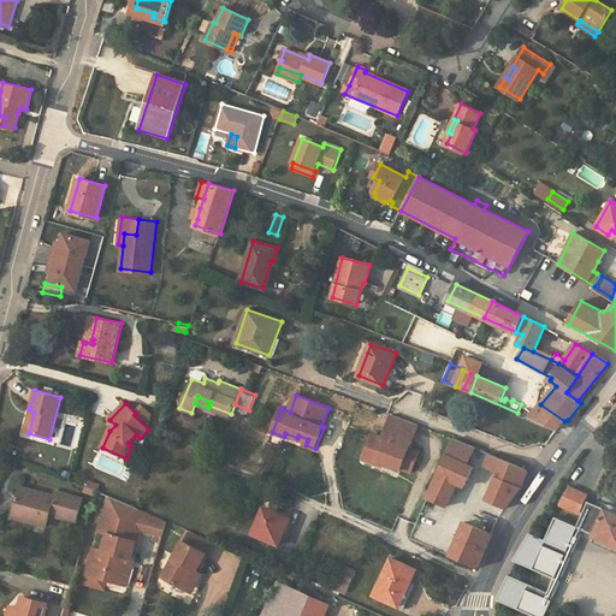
[(564,421),(540,404),(529,418),(557,430),(564,421)]
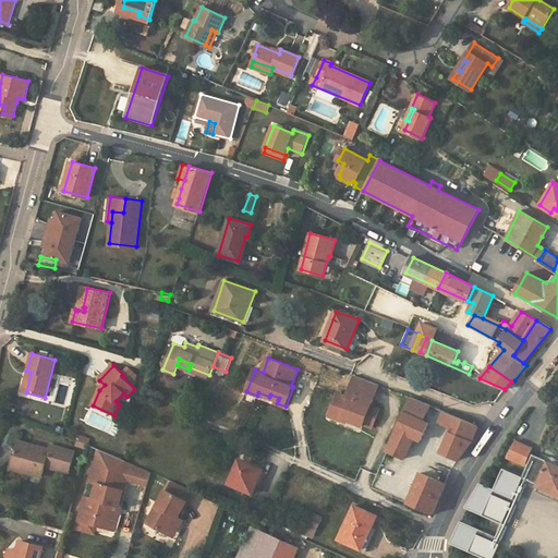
[(207,378),(209,375),(190,367),(189,370),(207,378)]
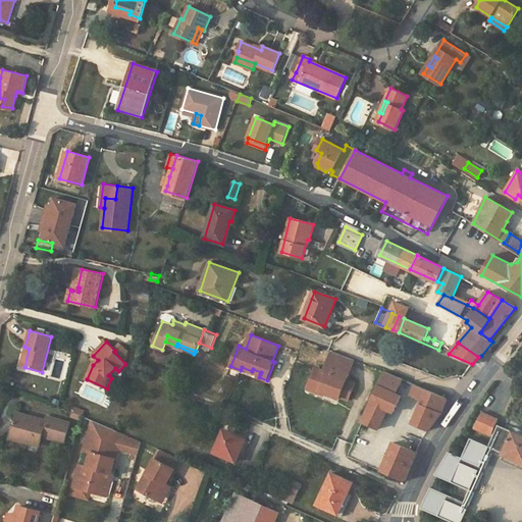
[(24,367),(29,349),(24,347),(20,365),(24,367)]
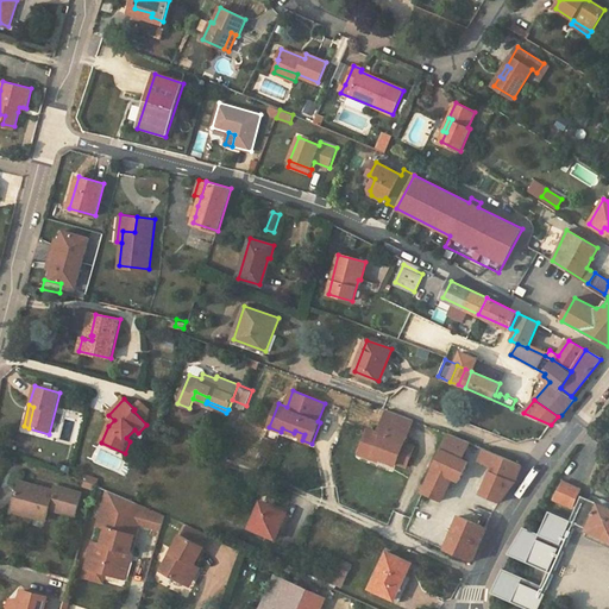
[(414,421),(388,410),(380,433),(369,429),(364,441),(368,443),(364,452),(381,459),(397,465),(399,464),(408,468),(415,447),(406,444),(414,421)]
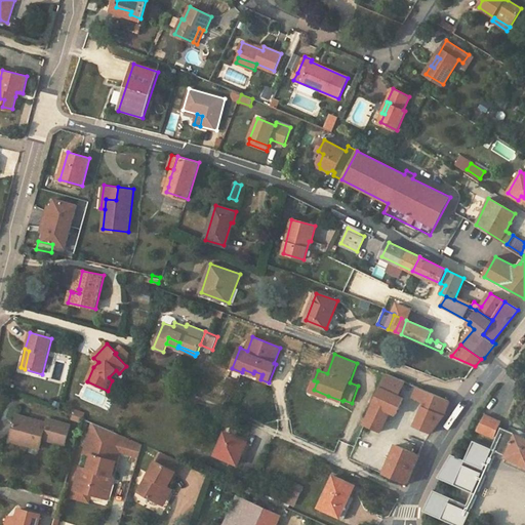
[(388,375),(382,387),(399,394),(405,381),(388,375)]
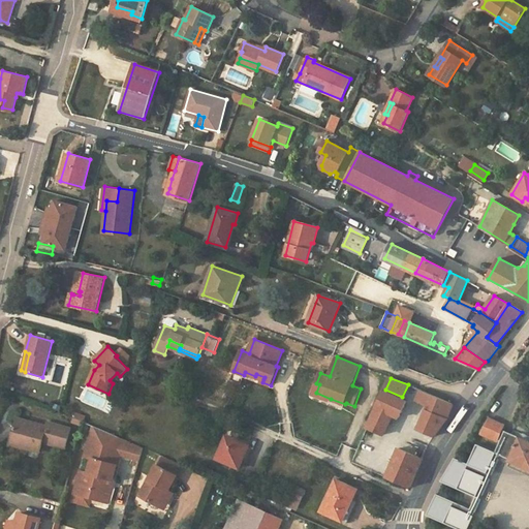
[(316,393),(319,384),(316,383),(312,395),(330,401),(331,399),(316,393)]
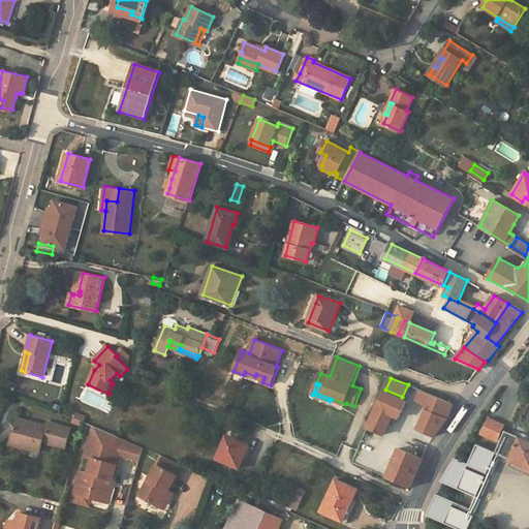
[(367,428),(384,435),(393,415),(399,418),(407,400),(402,397),(385,390),(367,428)]
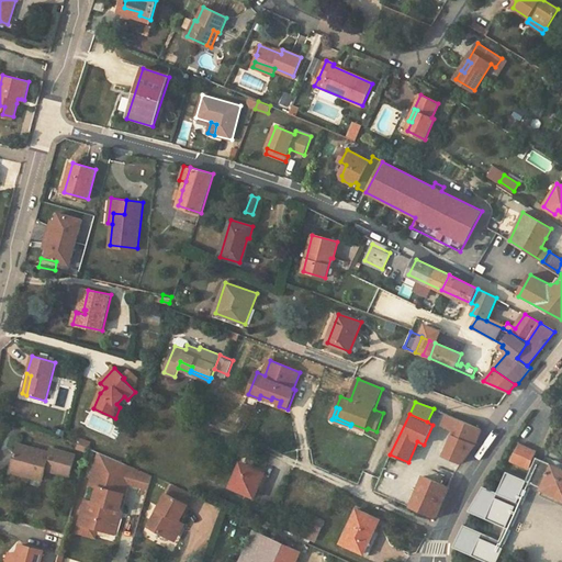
[(448,414),(442,425),(457,430),(445,456),(460,463),(476,442),(482,428),(448,414)]
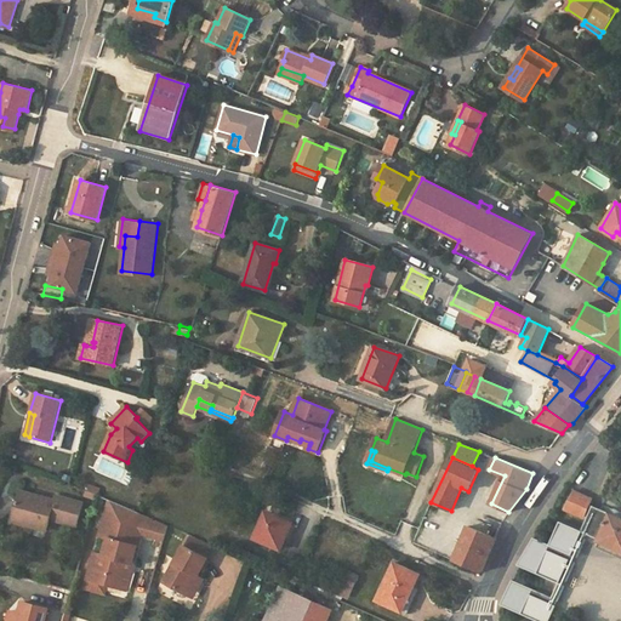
[(21,493),(15,512),(27,516),(26,520),(35,523),(49,527),(50,519),(77,527),(83,505),(56,497),(55,502),(53,507),(32,501),(34,496),(21,493)]
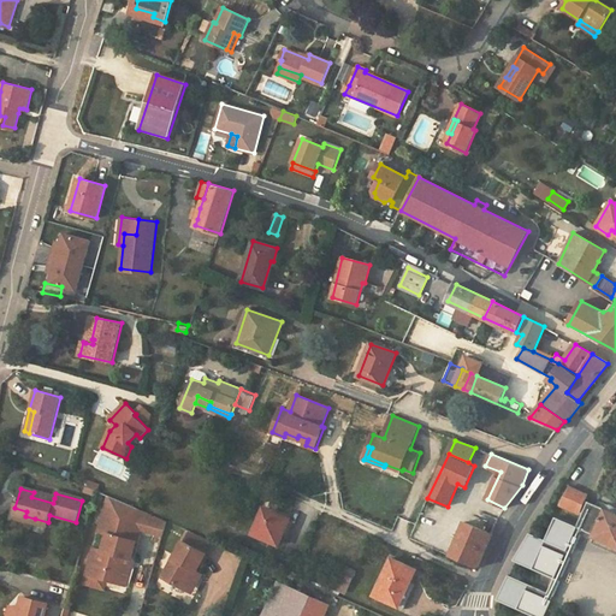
[(562,509),(580,516),(580,514),(586,502),(587,497),(570,489),(562,509)]
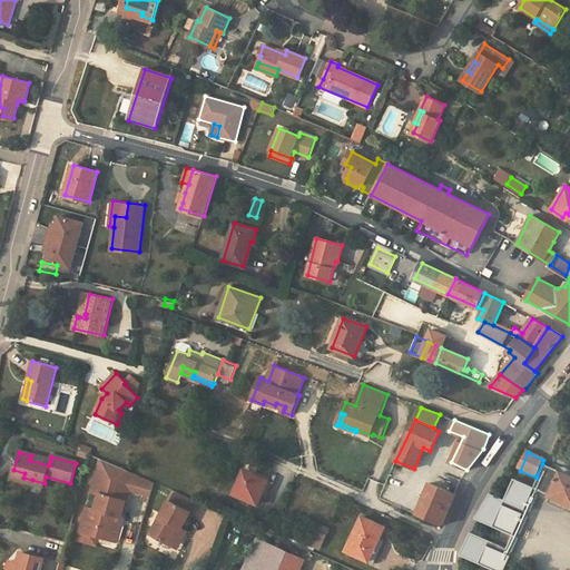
[(50,461),(31,455),(29,460),(49,465),(50,461)]
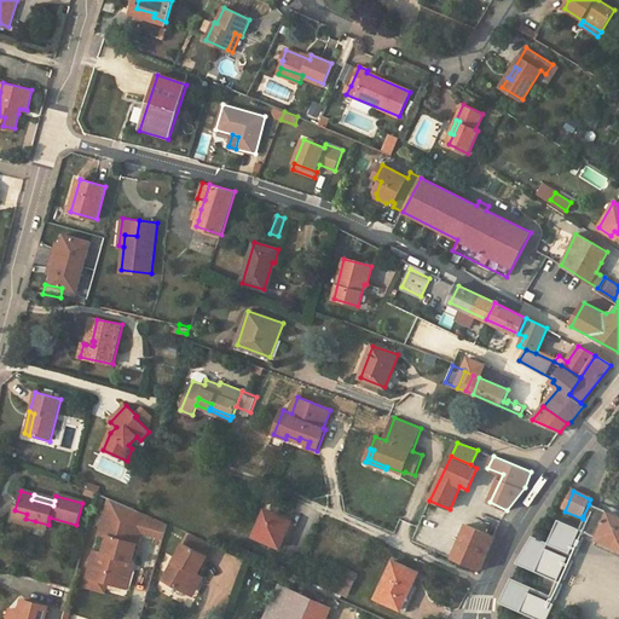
[(136,509),(110,499),(99,537),(109,539),(104,556),(96,554),(88,579),(106,585),(109,577),(122,580),(127,565),(132,566),(138,547),(126,543),(131,522),(136,509)]
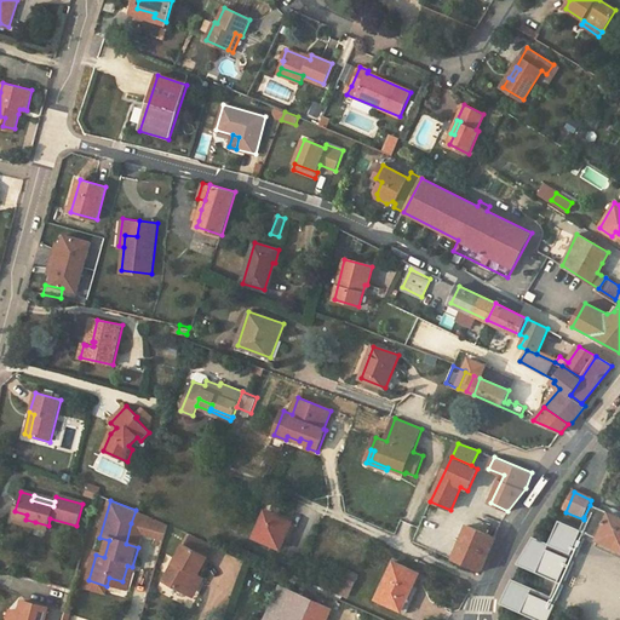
[(619,518),(590,505),(584,517),(585,517),(580,530),(558,521),(547,544),(532,537),(520,566),(558,584),(552,598),(512,580),(501,606),(535,619),(550,619),(587,535),(619,549),(619,518)]
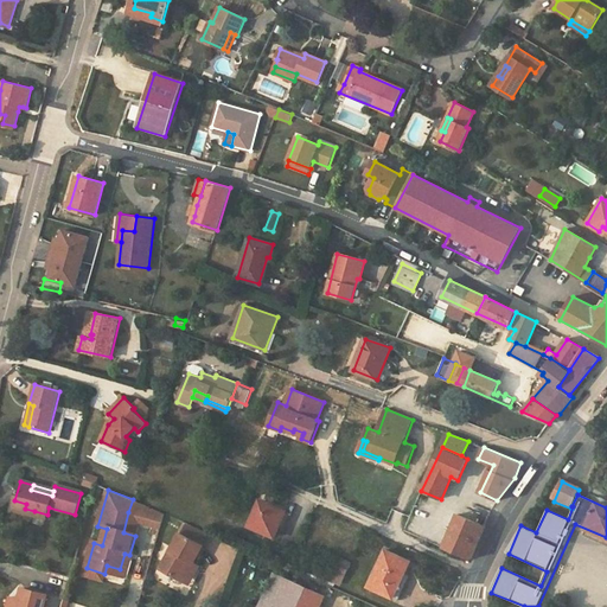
[(141,516),(139,522),(154,526),(159,511),(133,499),(128,512),(141,516)]
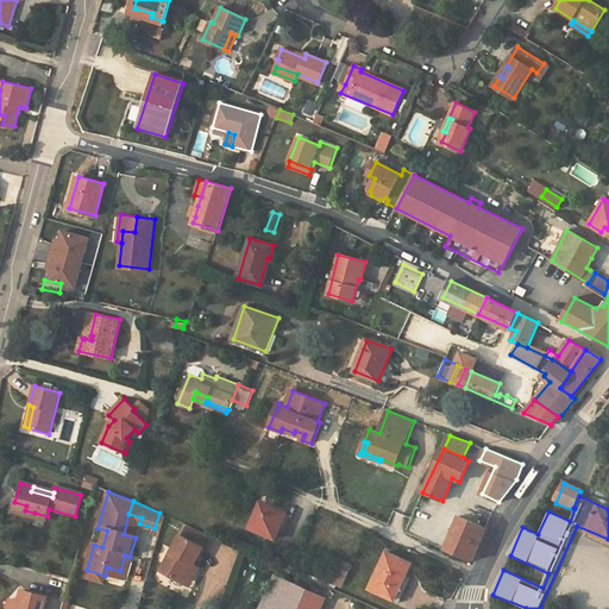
[(24,515),(25,510),(26,506),(14,502),(12,512),(24,515)]
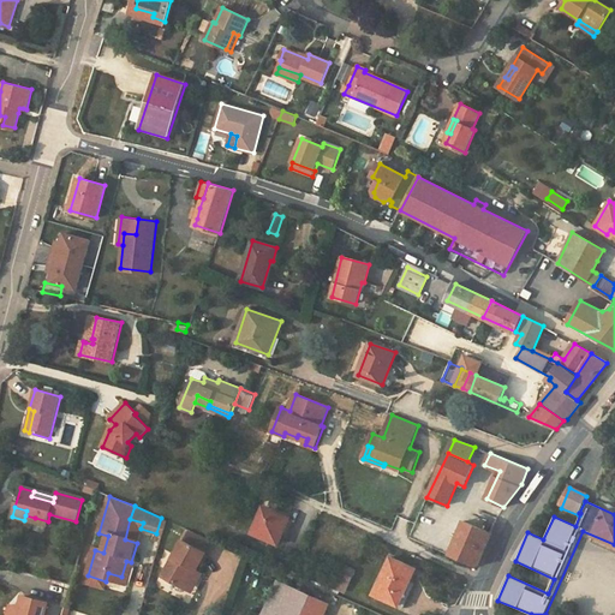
[(263,508),(252,533),(278,543),(288,519),(263,508)]
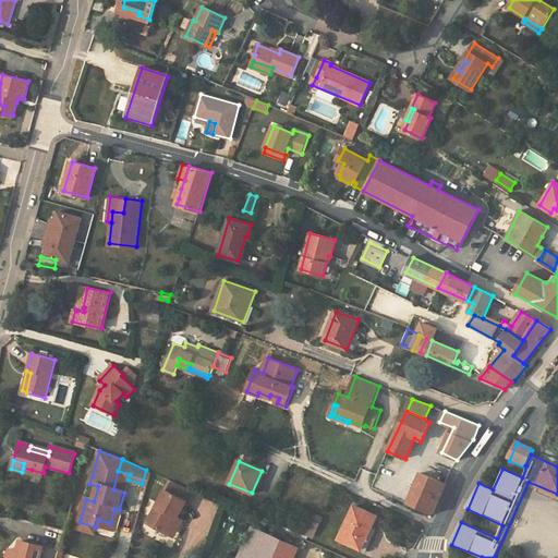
[(128,480),(130,474),(118,471),(113,489),(124,493),(128,480)]
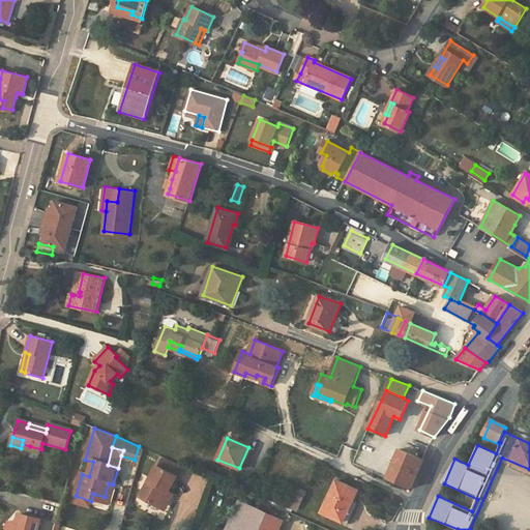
[(400,450),(387,478),(411,488),(423,460),(400,450)]
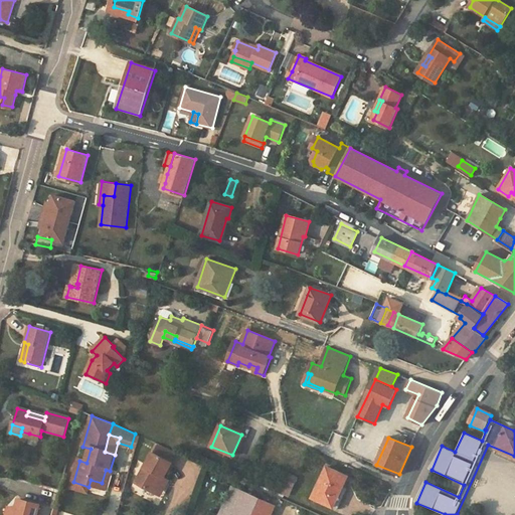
[(158,456),(171,463),(175,465),(179,456),(162,448),(158,456)]
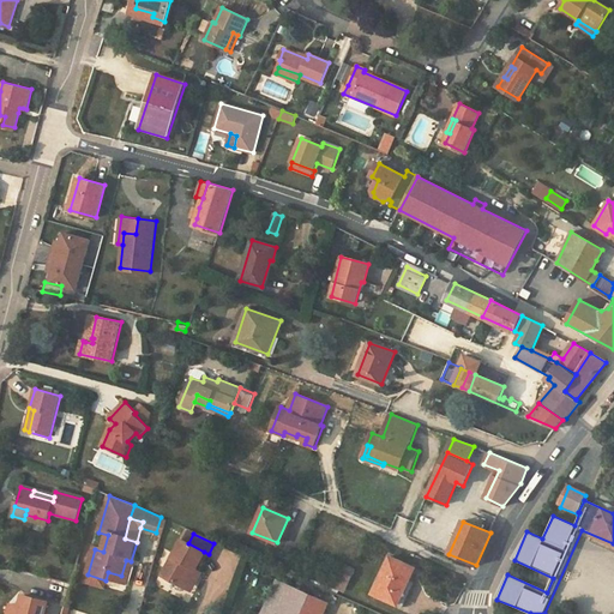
[(185,587),(194,570),(196,571),(204,552),(188,543),(182,541),(164,576),(185,587)]
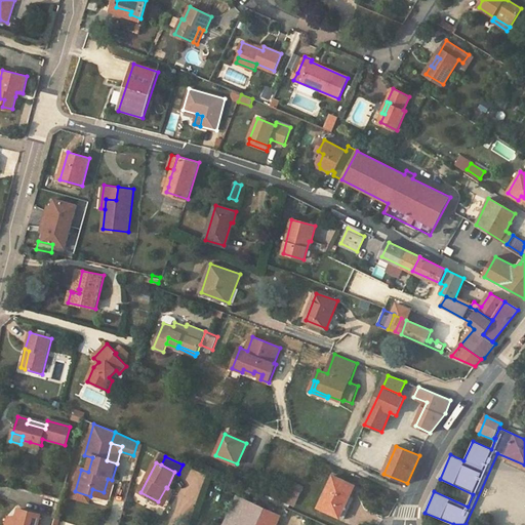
[(319,507),(339,517),(350,495),(354,486),(333,477),(319,507)]
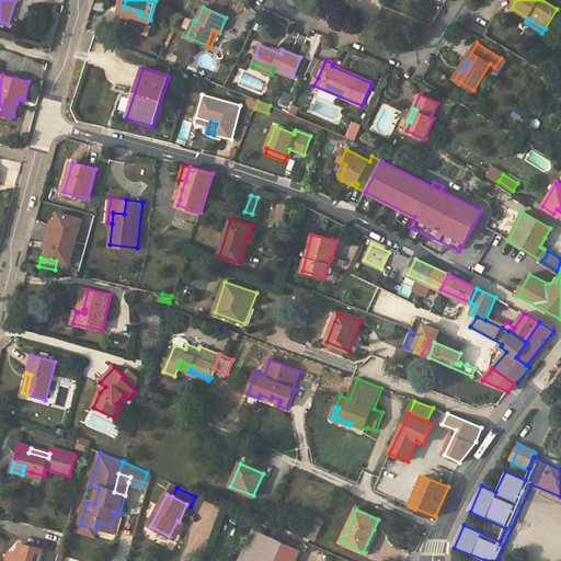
[(96,530),(114,535),(116,528),(119,513),(115,512),(111,526),(99,523),(96,530)]
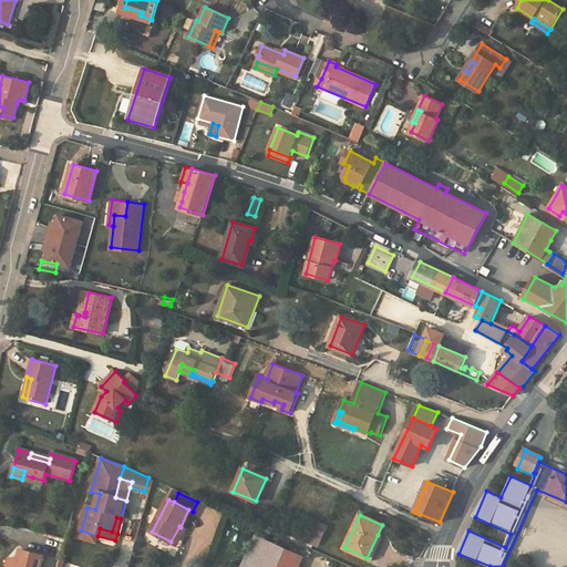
[(317,521),(308,539),(320,545),(328,526),(317,521)]
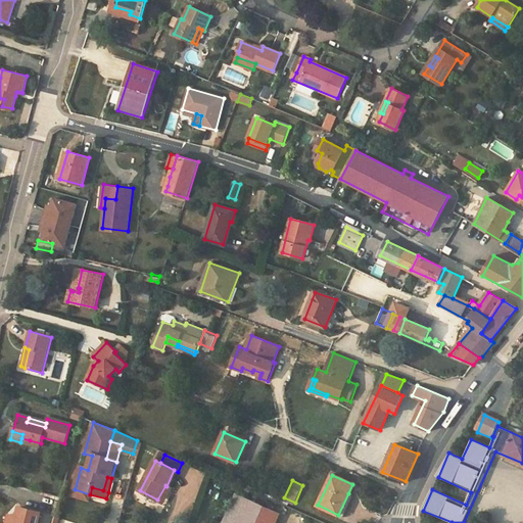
[(165,485),(157,500),(162,503),(171,488),(167,486),(165,485)]
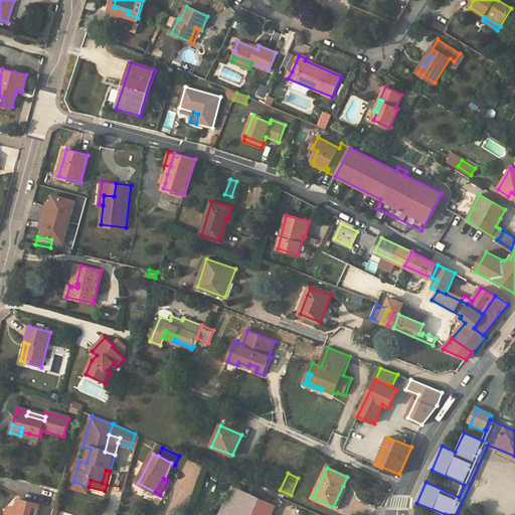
[(87,495),(89,487),(73,482),(70,490),(87,495)]
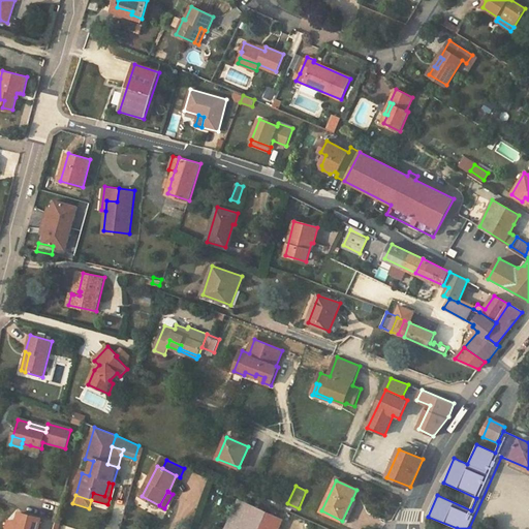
[(352,499),(342,521),(347,523),(358,502),(352,499)]
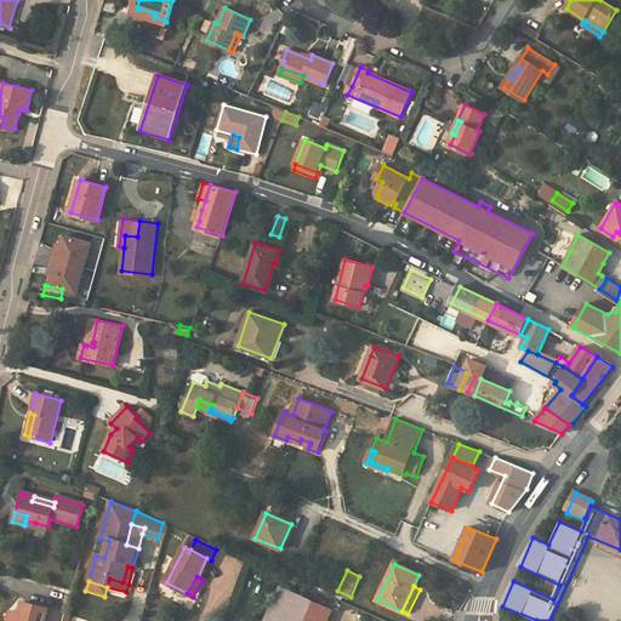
[(265,620),(322,620),(328,609),(280,588),(265,620)]
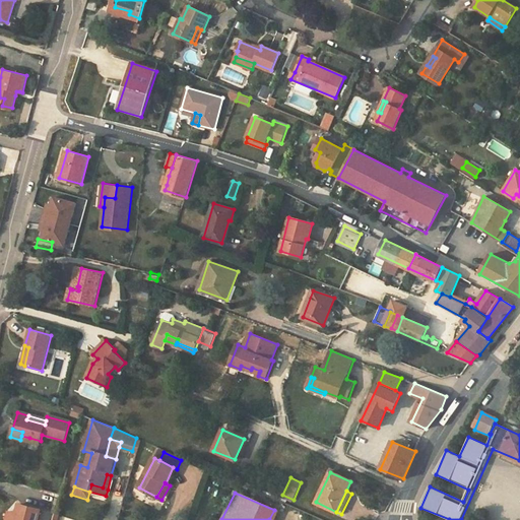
[(17,515),(15,519),(37,519),(40,511),(19,505),(17,515)]
